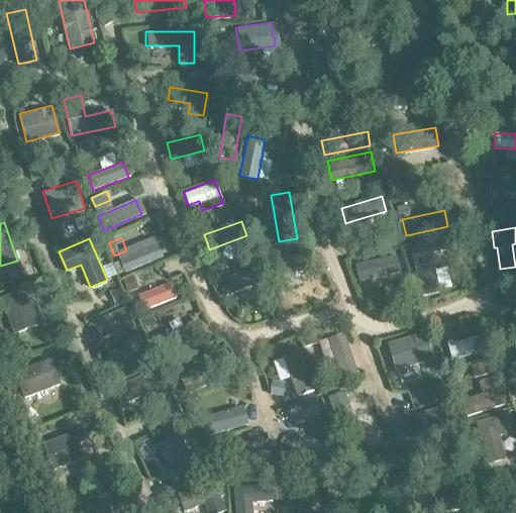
[(126,250),(114,255),(121,272),(160,255),(152,239),(126,250)]
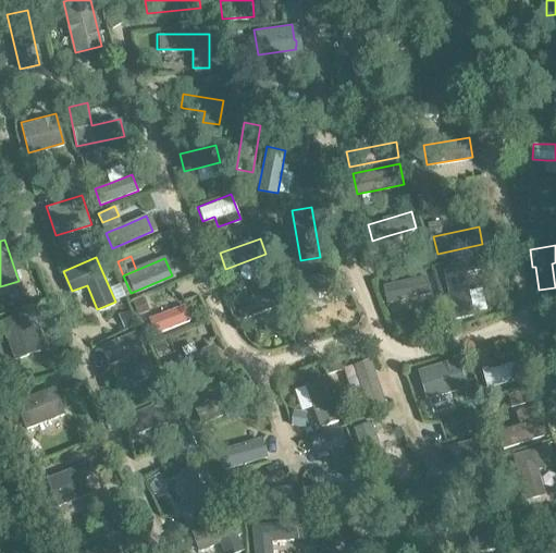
[(470,297),(468,290),(462,263),(443,268),(454,317),(473,312),(470,297)]
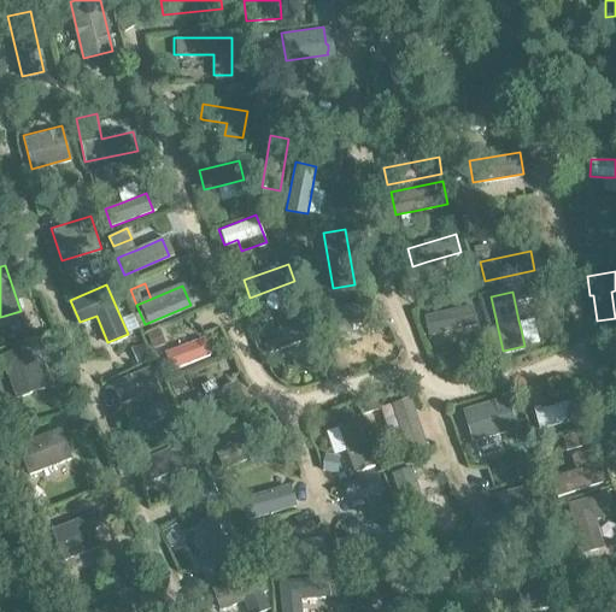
[(323,312),(329,331),(357,322),(368,318),(362,299),(323,312)]
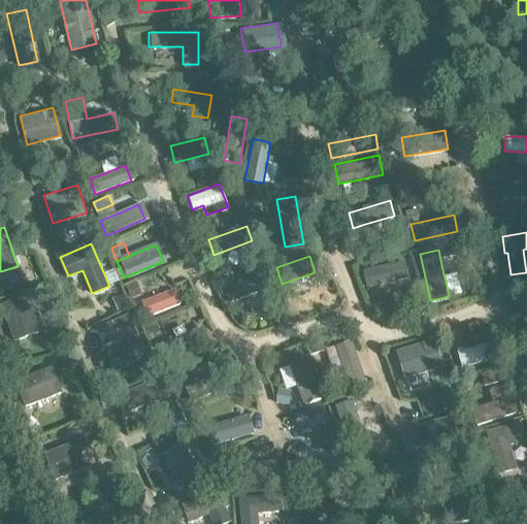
[(405,259),(362,269),(366,286),(409,276),(405,259)]
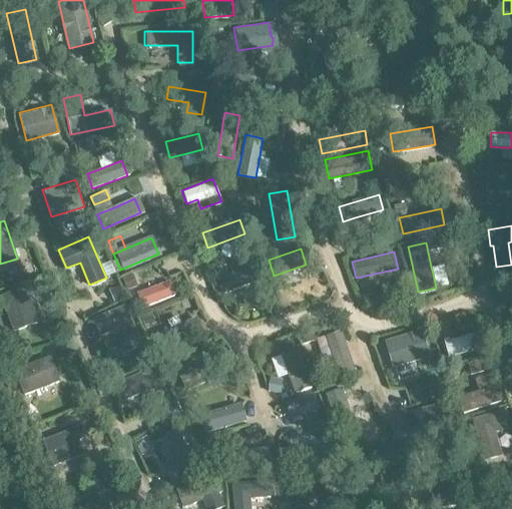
[(46,261),(21,263),(22,285),(47,283),(46,261)]
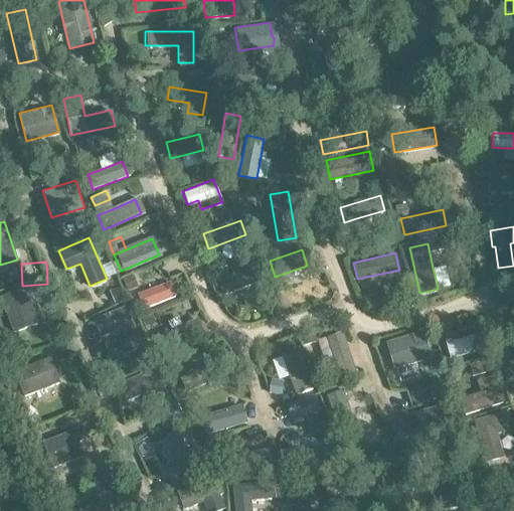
[(223,295),(264,280),(258,265),(217,280),(223,295)]
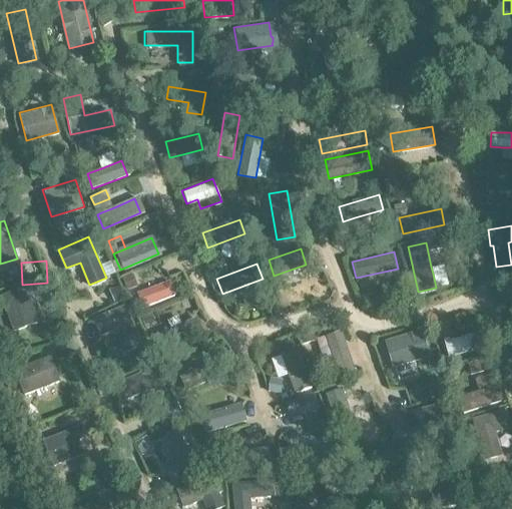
[(169,279),(136,292),(141,307),(174,294),(169,279)]
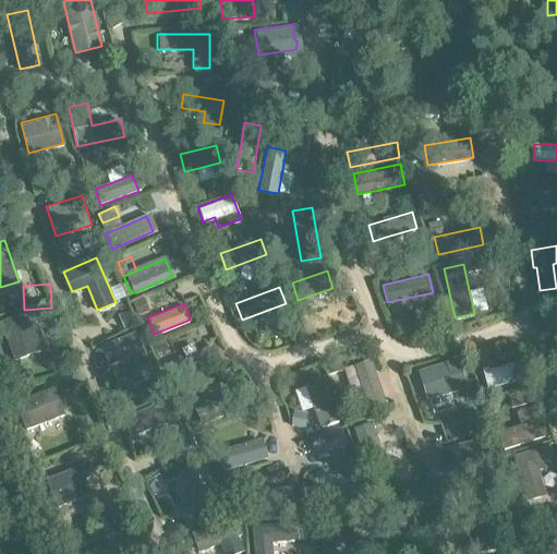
[(0,321),(14,359),(43,349),(27,311),(0,321)]
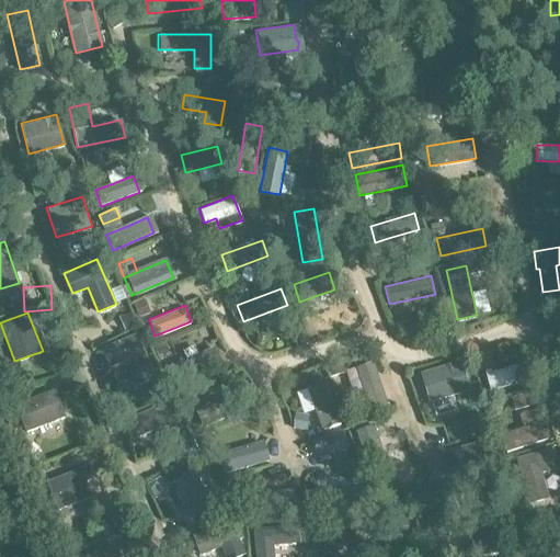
[(136,332),(99,348),(106,365),(124,357),(135,384),(153,376),(136,332)]
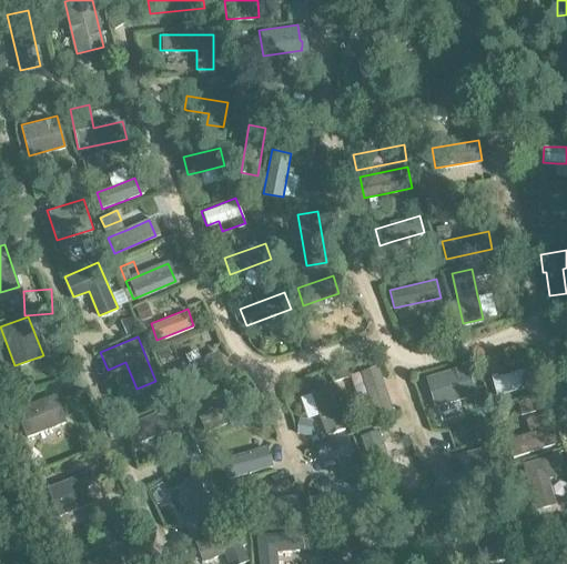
[(218,350),(170,370),(176,386),(225,366),(218,350)]
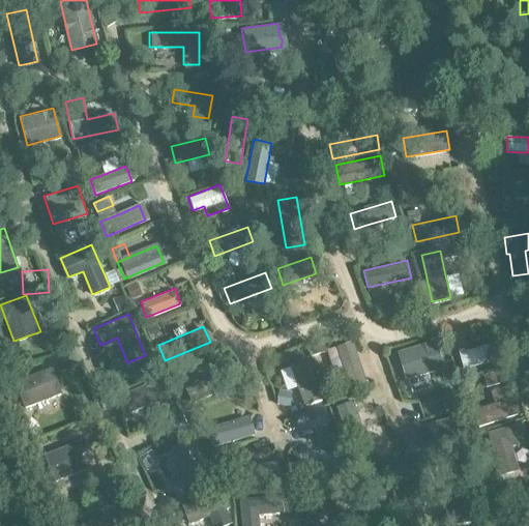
[(405,378),(444,367),(436,340),(398,351),(405,378)]
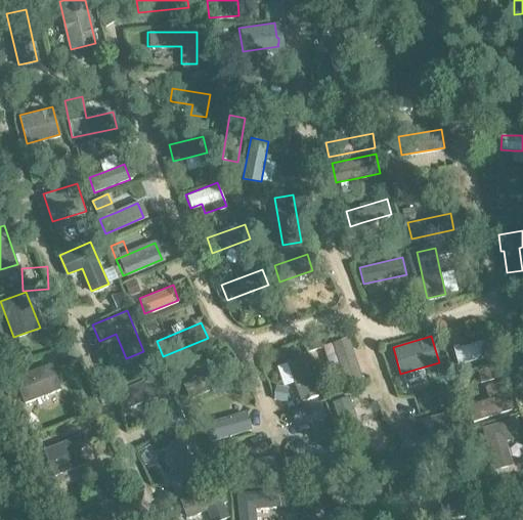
[(349,337),(332,342),(345,383),(362,378),(349,337)]
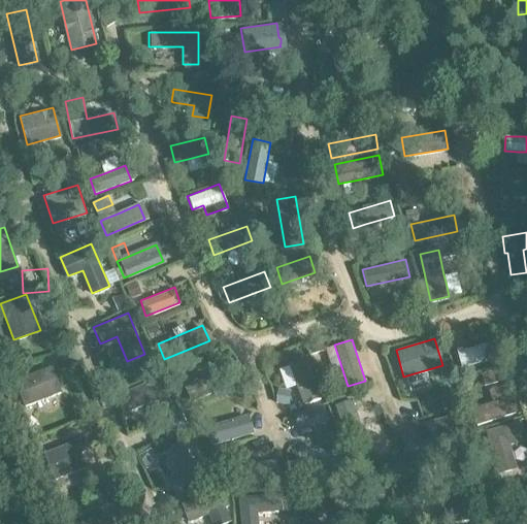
[(495,339),(457,351),(461,365),(499,354),(495,339)]
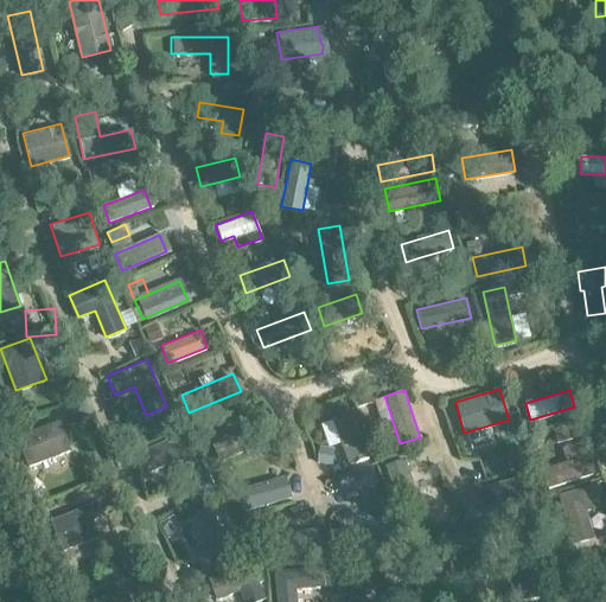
[(319,433),(333,428),(325,404),(311,408),(319,433)]
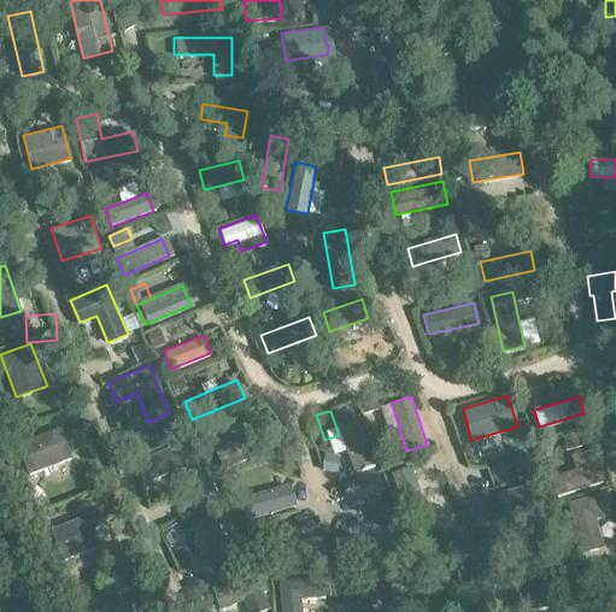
[(336,422),(338,425),(346,448),(355,471),(376,464),(358,415),(336,422)]
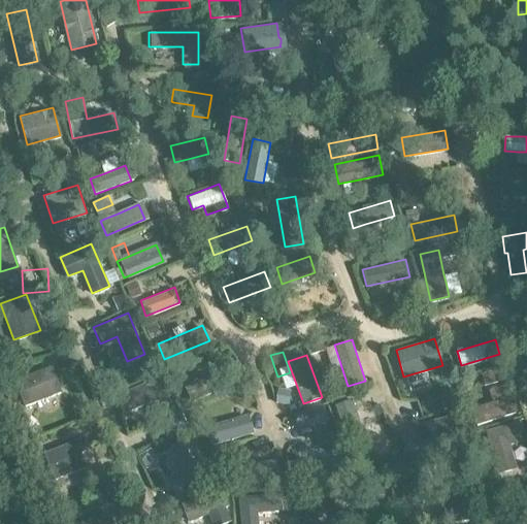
[(51,365),(13,379),(23,404),(60,390),(51,365)]
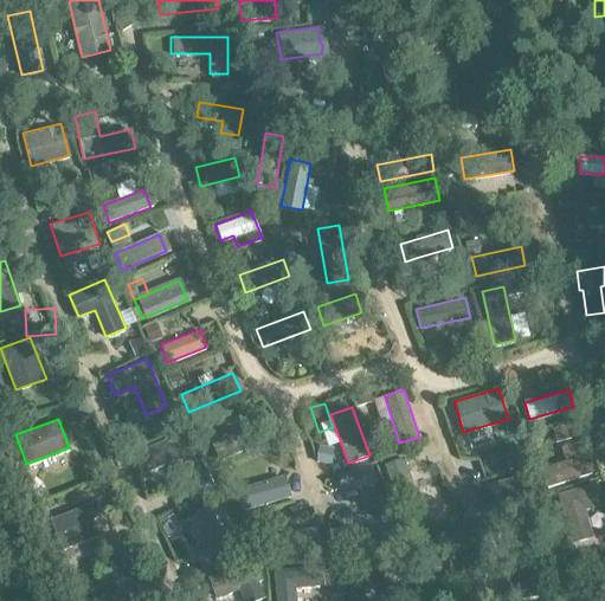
[(261,419),(211,441),(219,460),(270,438),(261,419)]
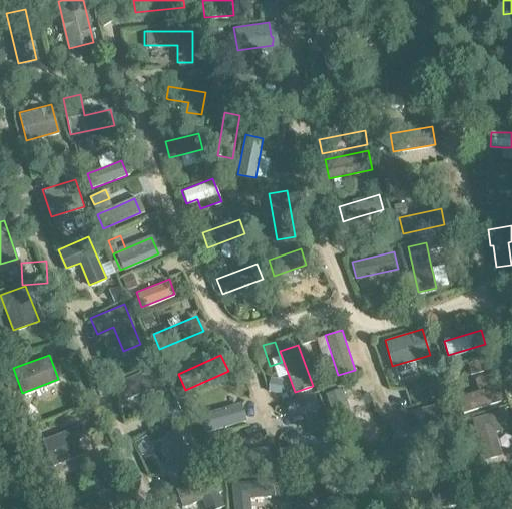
[(150,366),(113,382),(120,400),(141,392),(147,405),(163,398),(150,366)]
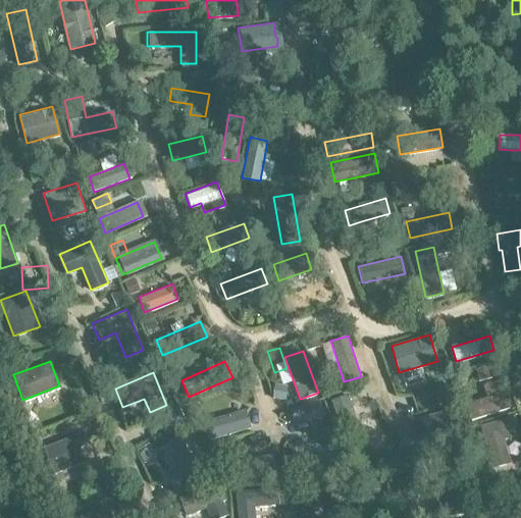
[(504,392),(486,397),(465,404),(470,419),(510,407),(505,391),(504,392)]
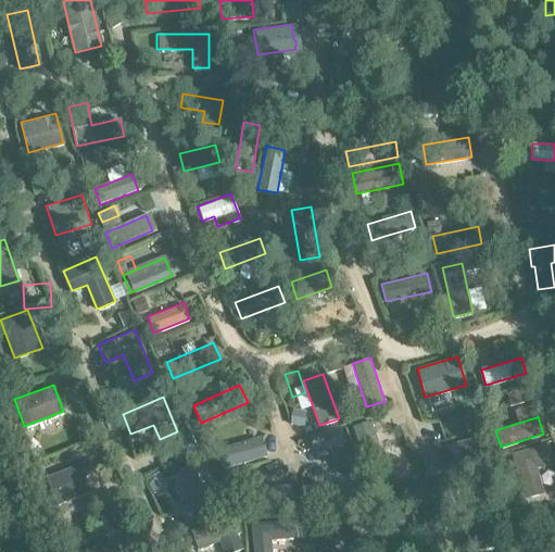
[(370,421),(353,427),(368,469),(386,464),(370,421)]
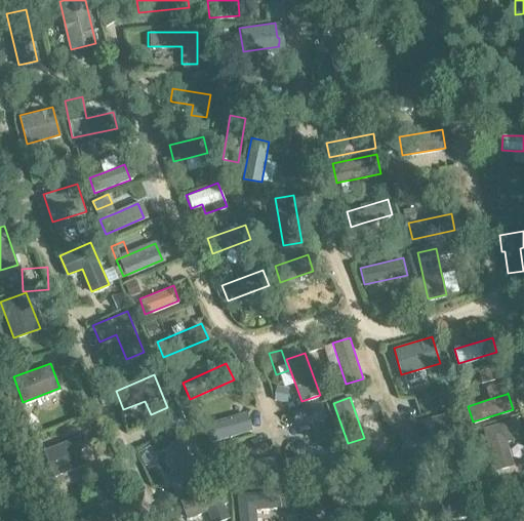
[(419,440),(465,428),(460,410),(415,423),(419,440)]
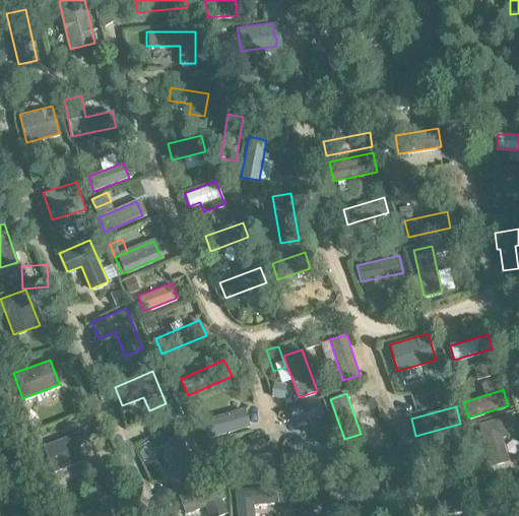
[(244,407),(202,421),(208,439),(250,427),(244,407)]
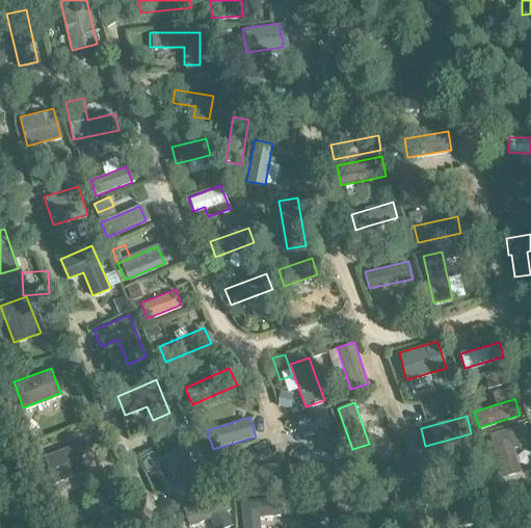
[(521,422),(487,431),(500,474),(518,469),(511,444),(526,440),(521,422)]
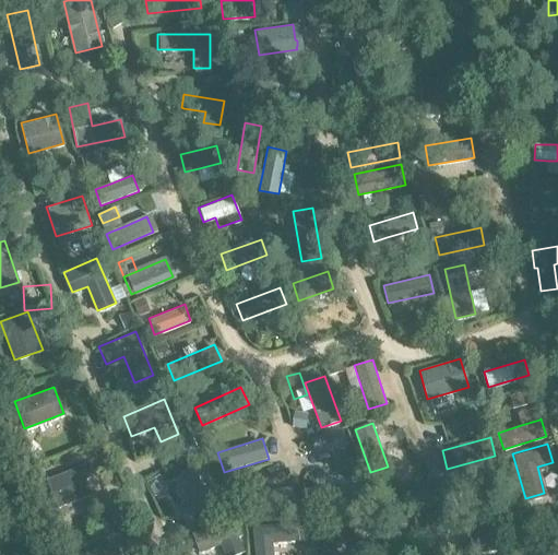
[(193,459),(177,469),(191,493),(176,502),(186,518),(217,500),(193,459)]
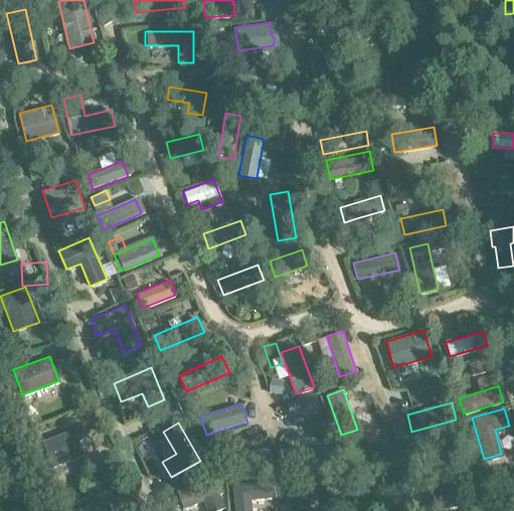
[(76,426),(42,439),(51,464),(82,453),(77,439),(80,438),(76,426)]
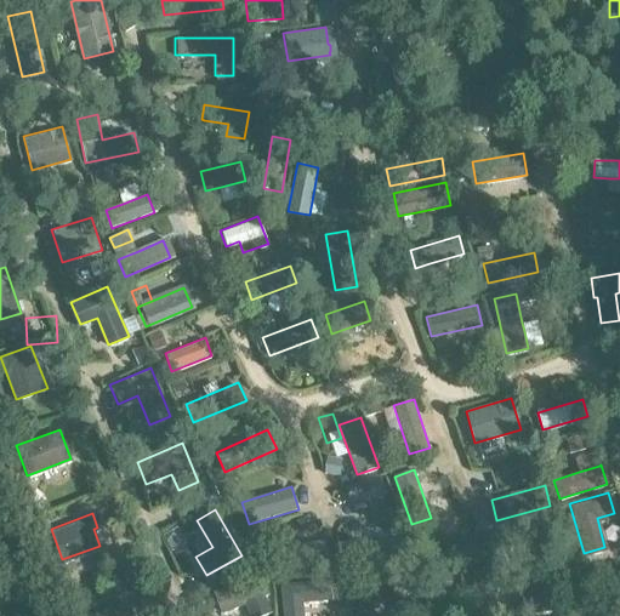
[(405,539),(348,543),(350,565),(407,560),(405,539)]
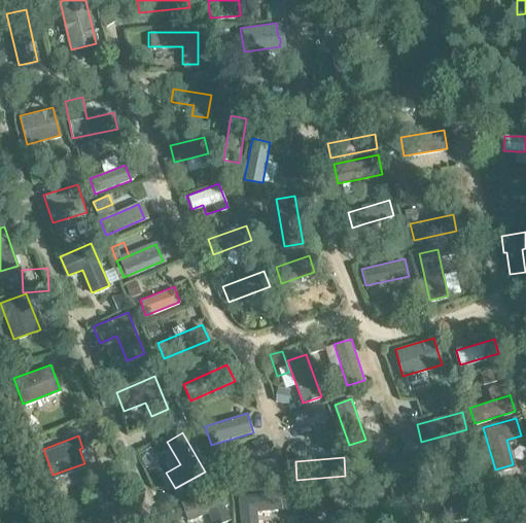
[(276,459),(233,461),(234,479),(277,477),(276,459)]
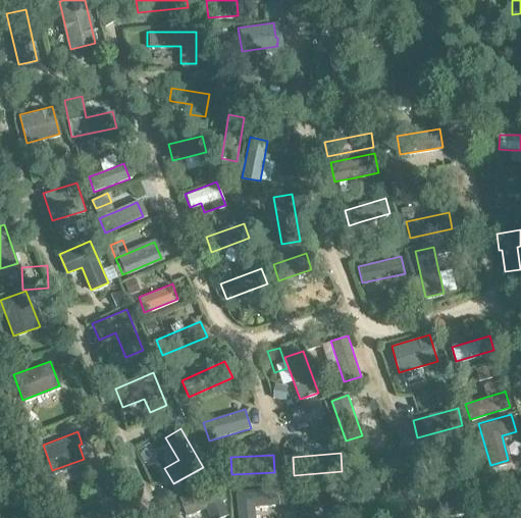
[(220,480),(179,498),(188,516),(206,509),(209,517),(215,517),(226,514),(222,502),(227,500),(220,480)]
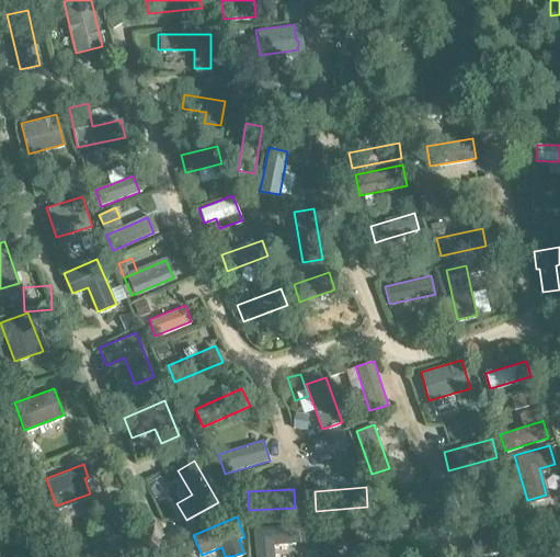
[(293,522),(253,526),(255,556),(273,556),(272,543),(295,541),(293,522)]
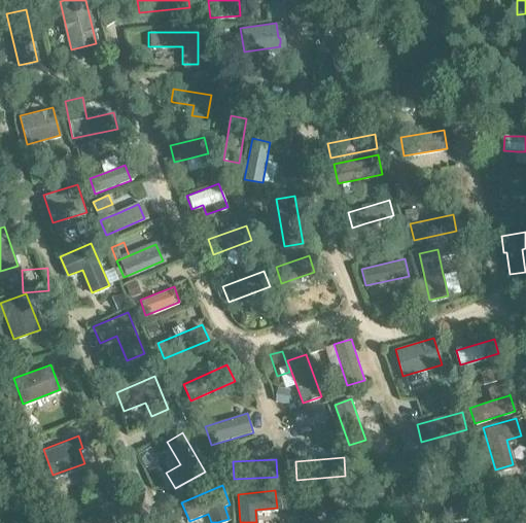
[(112,522),(107,510),(73,522),(112,522)]
